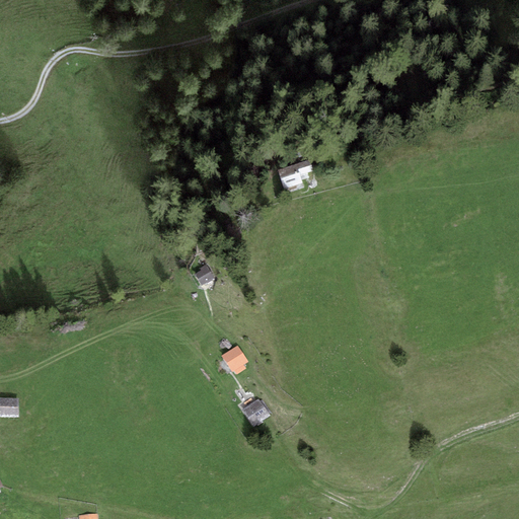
[(307,164),(278,172),(283,191),(302,186),(300,177),(310,174),(307,164)]
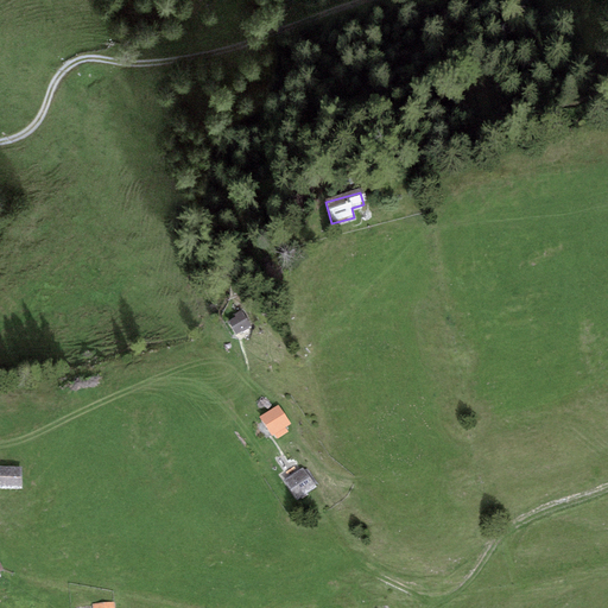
[(252,329),(241,312),(233,317),(235,320),(227,325),(236,339),(252,329)]
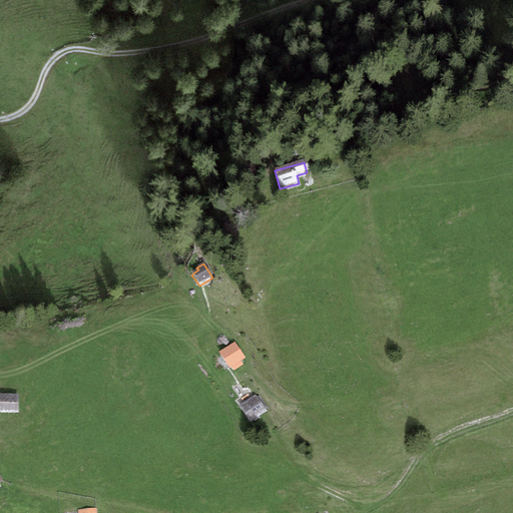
[(245,358),(234,342),(218,352),(229,368),(231,367),(233,371),(243,365),(240,361),(245,358)]
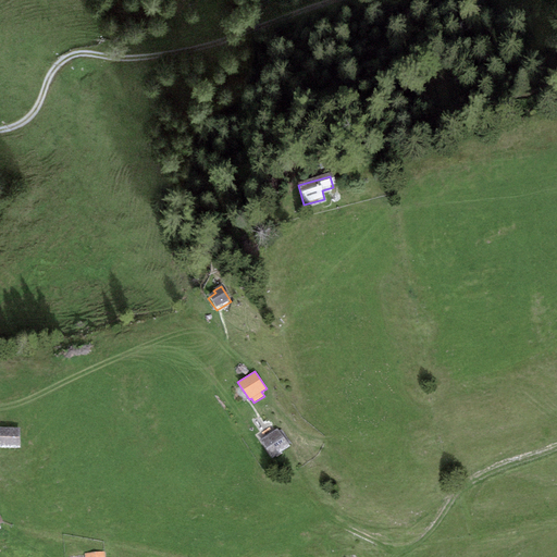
[(0,426),(0,447),(20,448),(20,428),(0,426)]
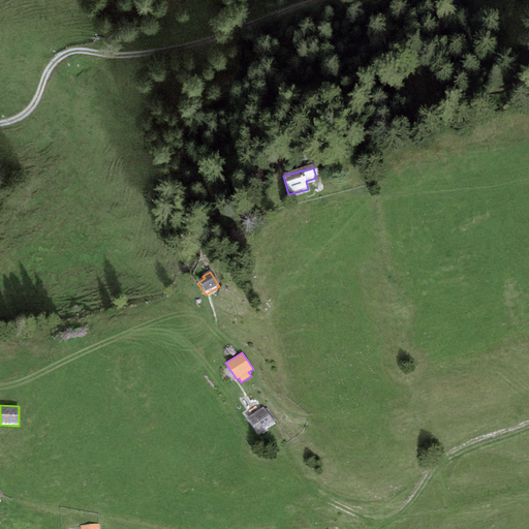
[(265,409),(263,407),(247,417),(258,435),(275,424),(274,423),(276,422),(267,408),(265,409)]
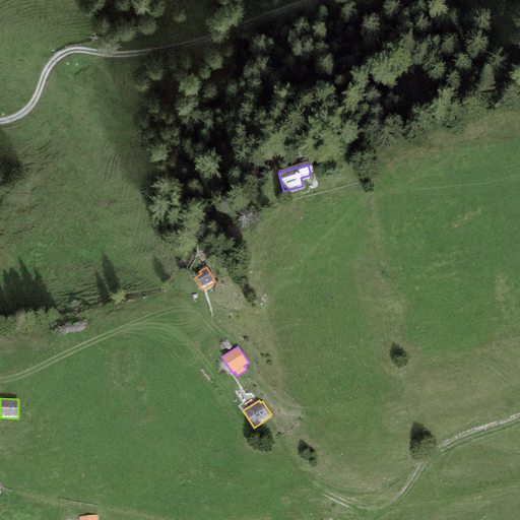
All buildings are outlined.
